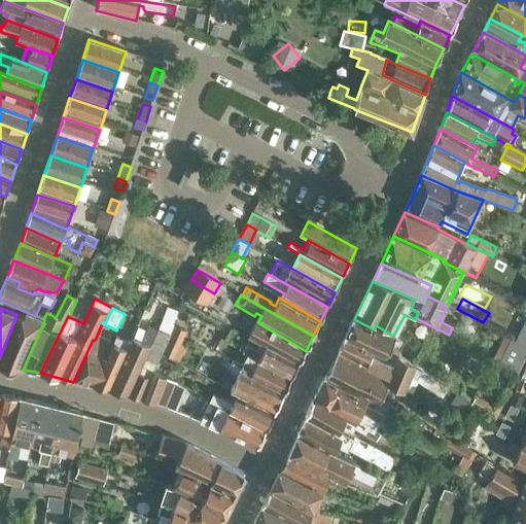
[(152,372),(153,372),(171,336),(178,313),(168,308),(159,329),(155,328),(128,396),(142,400),(152,372)]
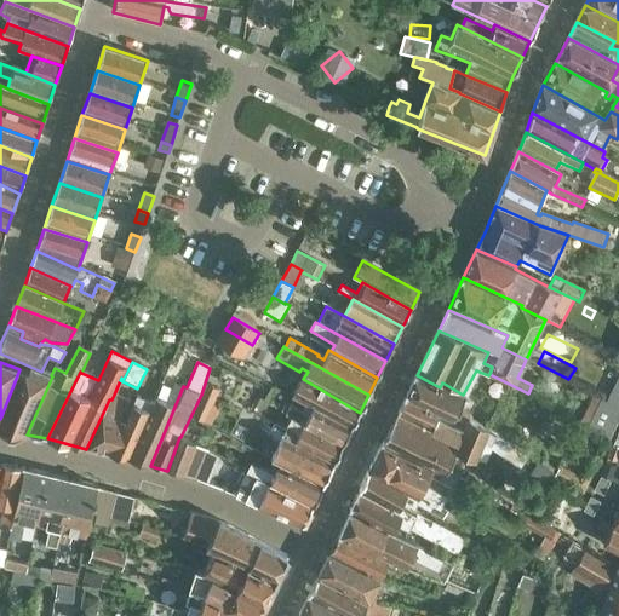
[(52,376),(51,375),(41,372),(30,367),(28,372),(19,369),(0,419),(0,430),(27,435),(52,376)]
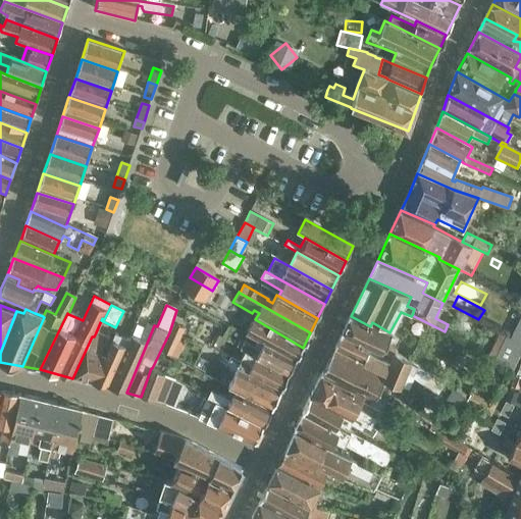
[(385,342),(389,332),(372,322),(370,326),(351,316),(343,333),(372,350),(386,357),(394,361),(397,356),(400,350),(385,342)]
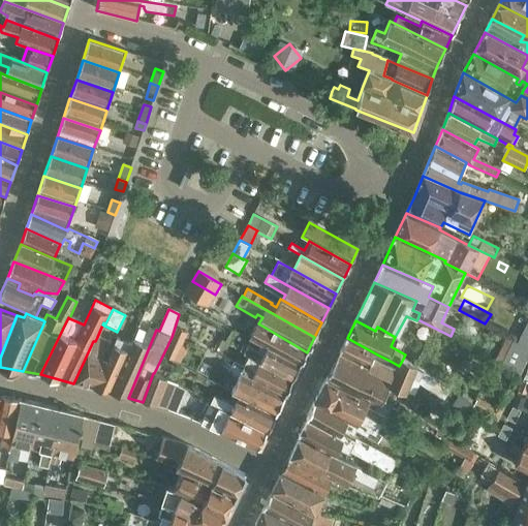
[(300,367),(307,352),(258,323),(250,338),(262,345),(300,367)]
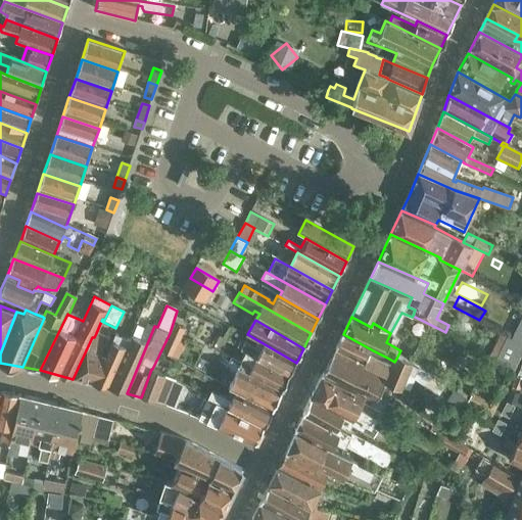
[(127,393),(154,326),(148,322),(145,328),(137,325),(130,341),(108,388),(127,393)]
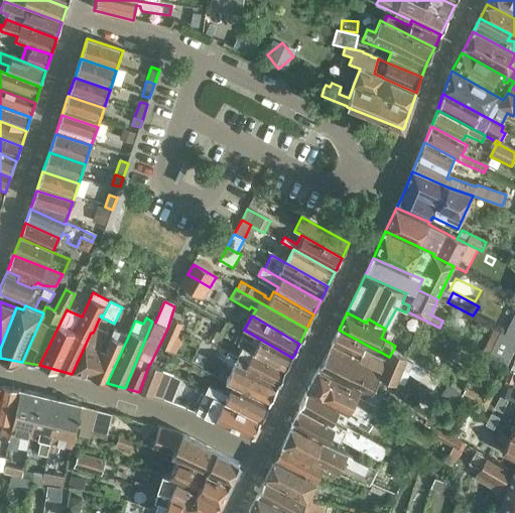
[(91,379),(100,353),(99,353),(103,342),(105,343),(109,334),(95,329),(93,333),(91,333),(72,374),(91,379)]
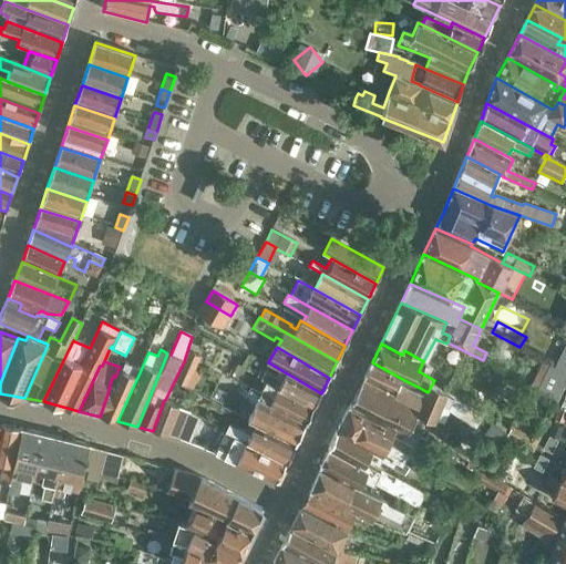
[(372,362),(364,379),(420,409),(428,392),(420,388),(415,397),(400,388),(404,380),(372,362)]
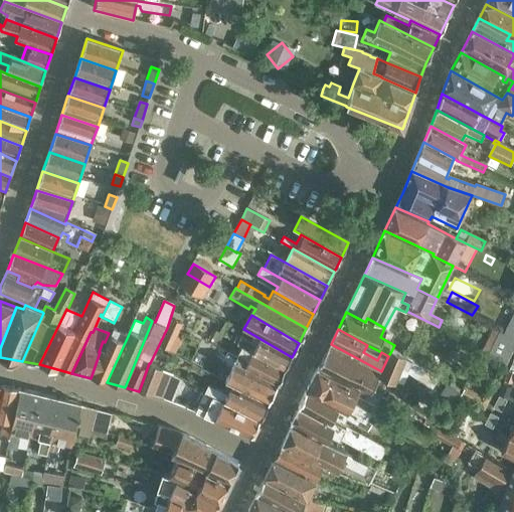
[(107,382),(128,336),(116,331),(114,330),(104,354),(100,352),(91,378),(107,382)]
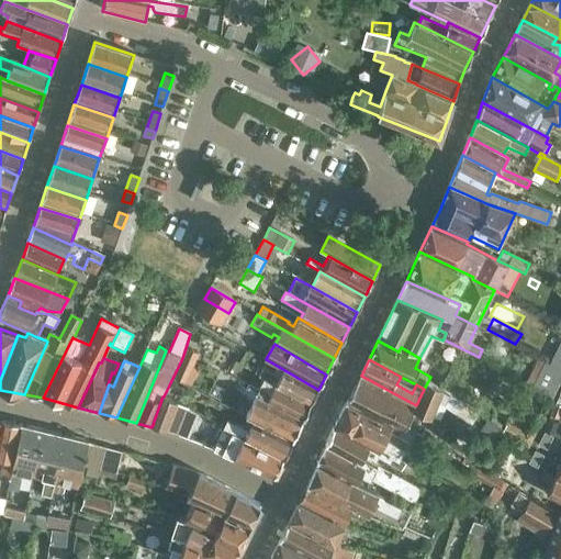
[(525,387),(552,400),(560,381),(560,371),(538,360),(525,387)]
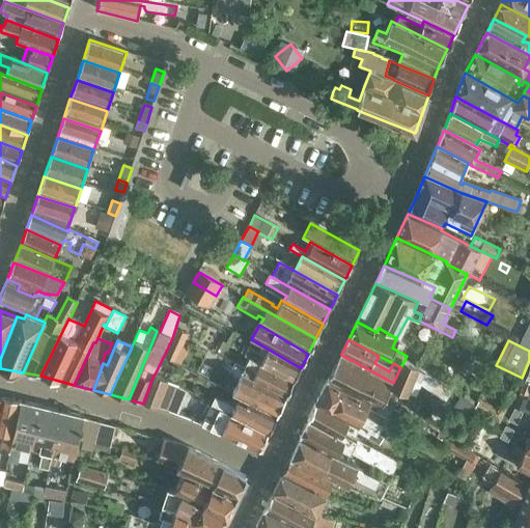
[(294,383),(301,368),(263,346),(259,353),(249,348),(248,350),(244,348),(241,354),(249,358),(265,367),(294,383)]
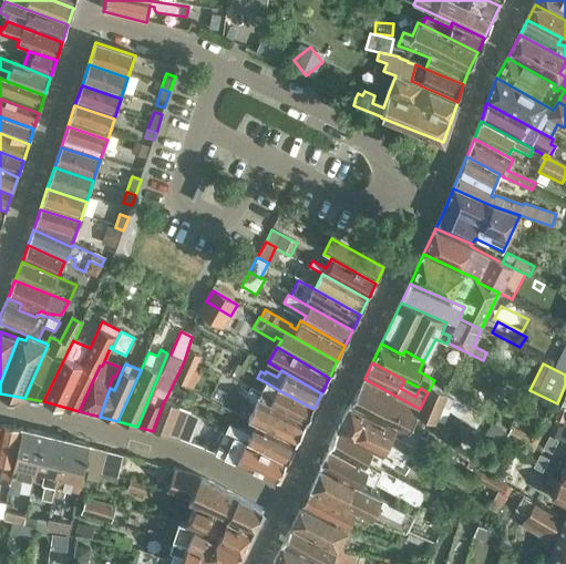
[(415,416),(420,409),(364,379),(351,406),(407,433),(418,441),(429,422),(415,416)]
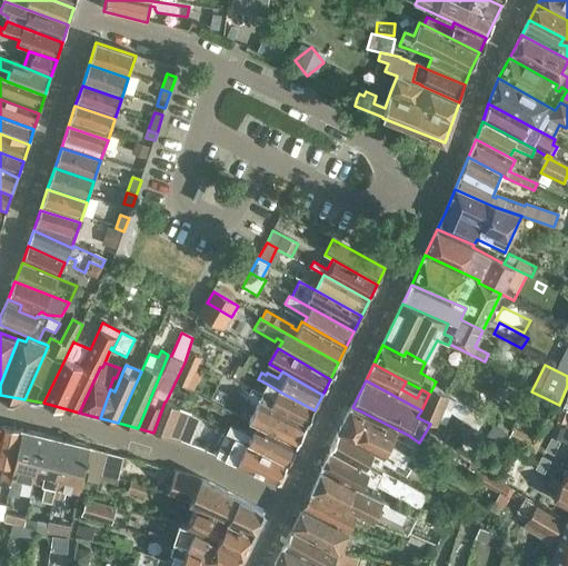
[(307,426),(315,410),(284,394),(267,384),(259,396),(265,399),(267,397),(273,400),(270,407),(307,426)]
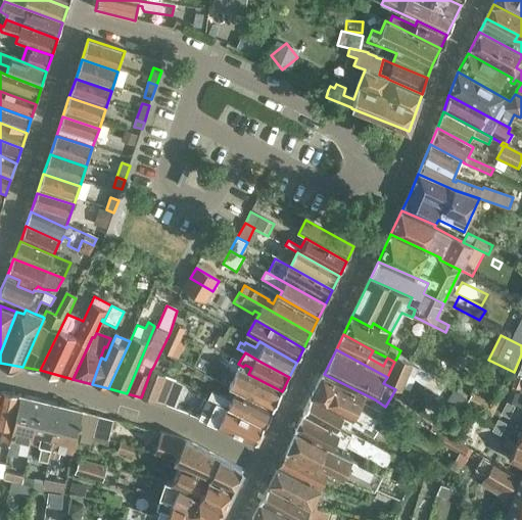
[(429,376),(397,357),(394,362),(387,377),(383,383),(395,389),(402,394),(411,374),(425,382),(429,376)]
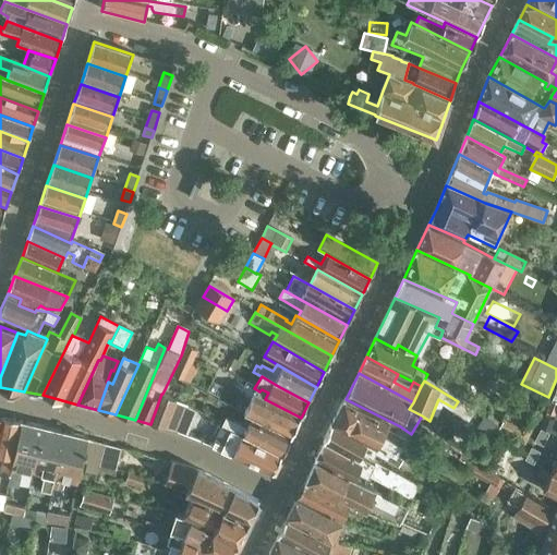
[(291,437),(301,418),(265,399),(268,393),(262,389),(259,391),(254,388),(247,402),(242,412),(255,419),(291,437)]
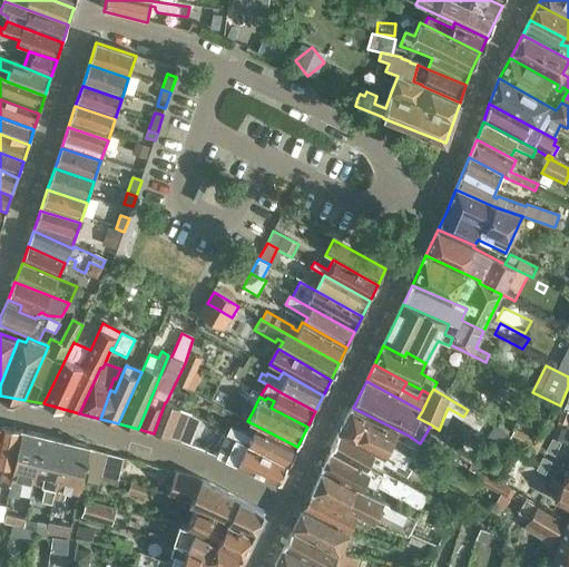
[(166,403),(166,402),(165,402),(154,433),(167,438),(178,409),(166,403)]
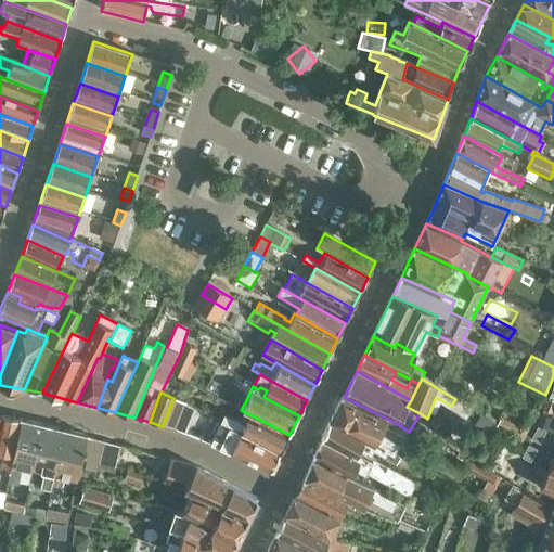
[(553,394),(551,393),(543,410),(552,414),(553,411),(553,394)]
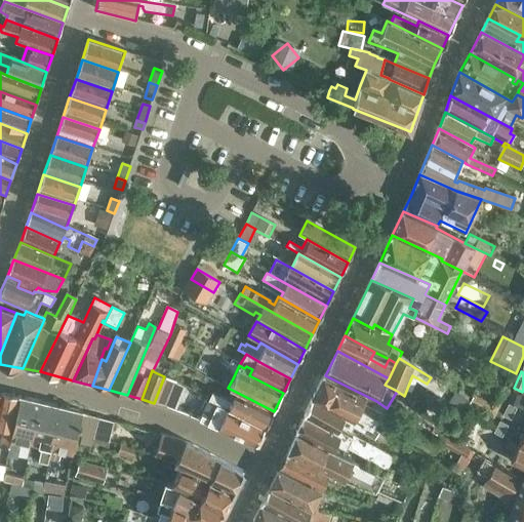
[(388,412),(387,409),(376,401),(325,375),(317,391),(314,397),(341,412),(343,411),(373,429),(378,418),(385,417),(388,412)]
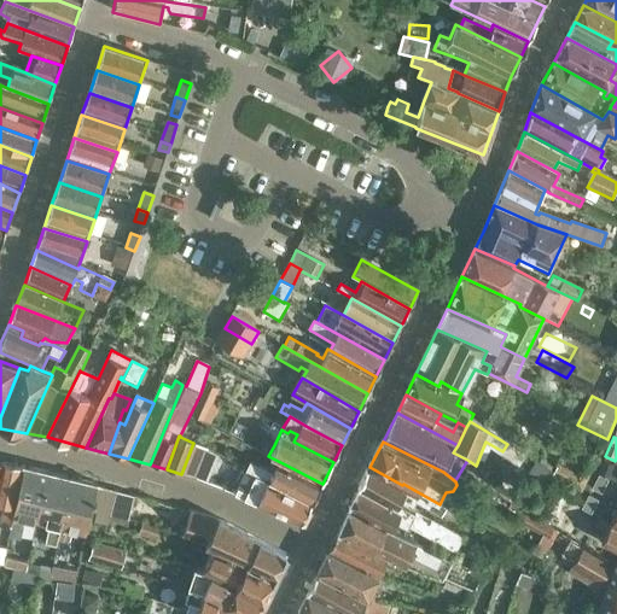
[(193,443),(181,474),(196,480),(209,450),(193,443)]
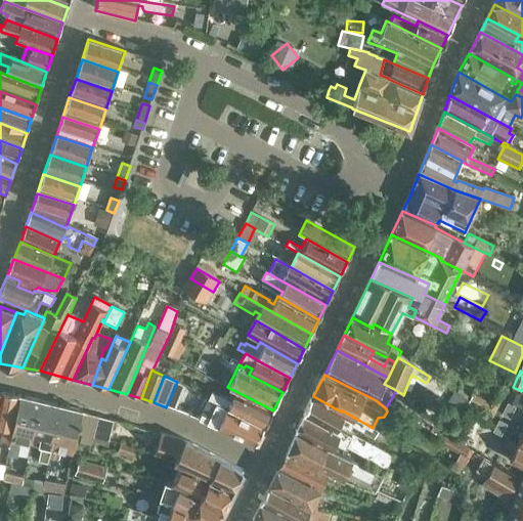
[(467,405),(493,419),(507,390),(496,385),(488,402),(472,394),(467,405)]
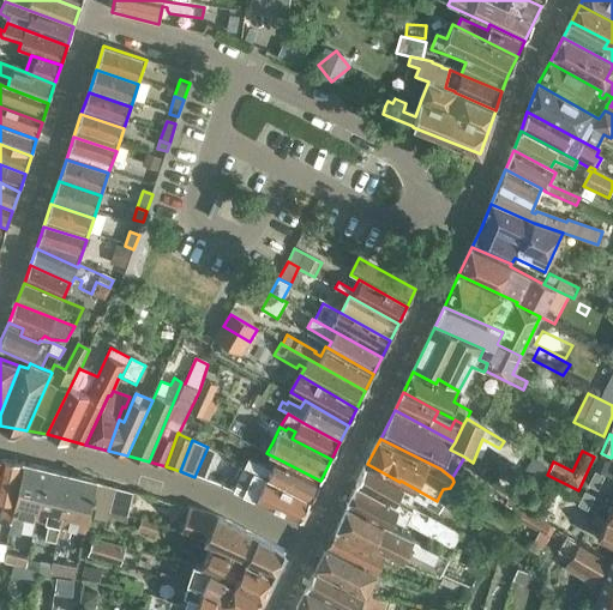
[(320,481),(281,460),(276,470),(254,459),(248,470),(254,472),(311,501),(320,481)]
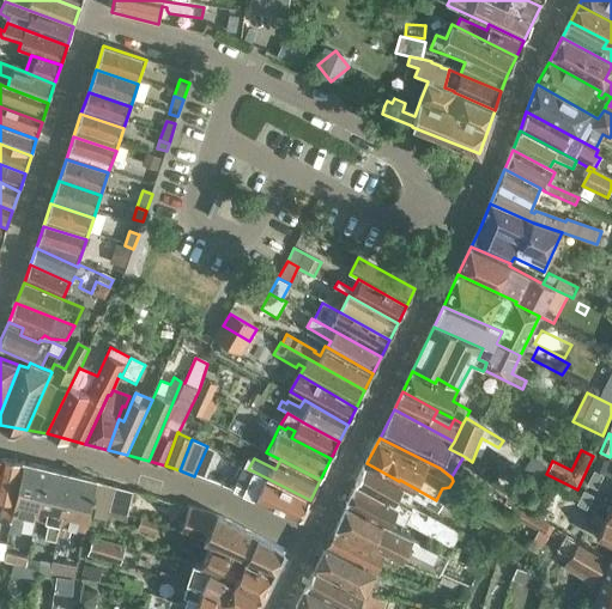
[(600,458),(594,472),(604,476),(610,463),(600,458)]
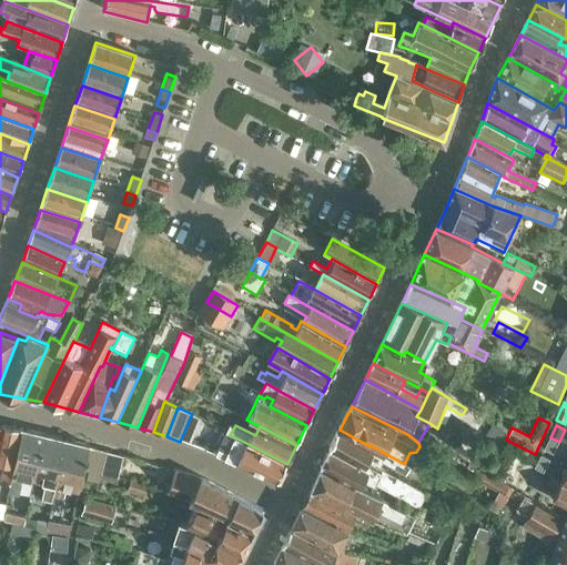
[(11,485),(21,431),(2,427),(0,436),(0,468),(3,470),(1,483),(11,485)]
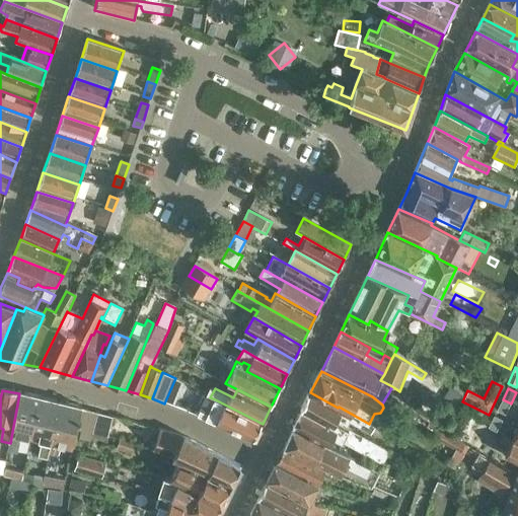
[(376,428),(369,424),(339,407),(338,408),(310,392),(301,412),(333,429),(334,427),(386,457),(389,452),(355,432),(348,428),(350,425),(372,436),(376,428)]
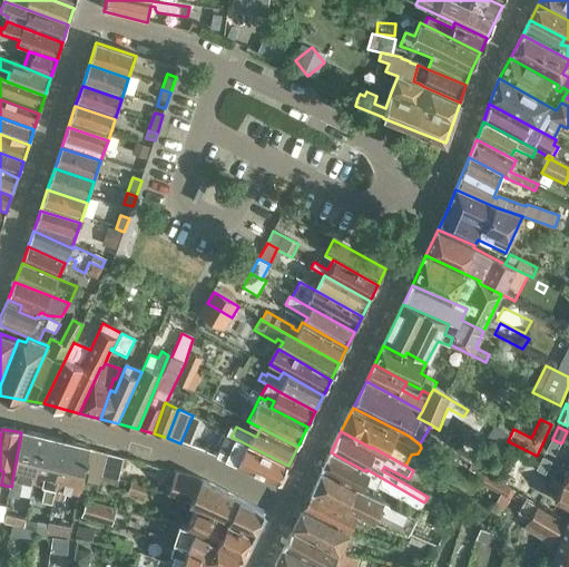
[(36,485),(45,438),(21,432),(11,487),(9,495),(15,496),(16,492),(19,492),(21,481),(36,485)]
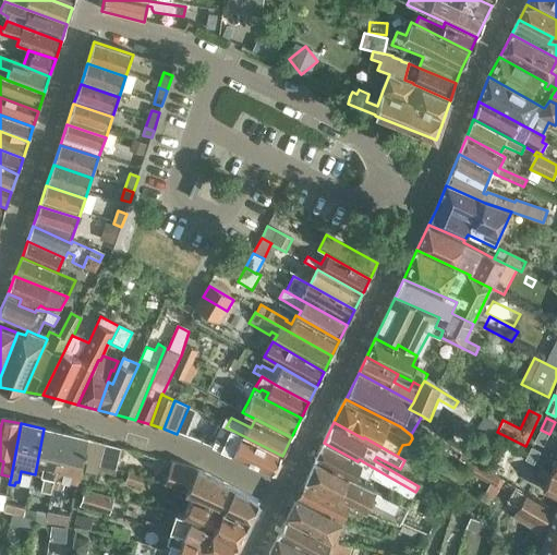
[(53,494),(65,434),(44,429),(35,474),(43,475),(40,492),(53,494)]
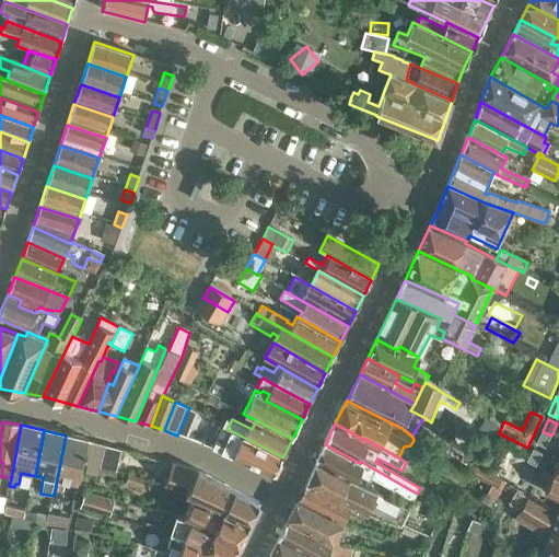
[(274,476),(283,457),(232,431),(228,440),(223,449),(218,445),(216,450),(274,476)]
